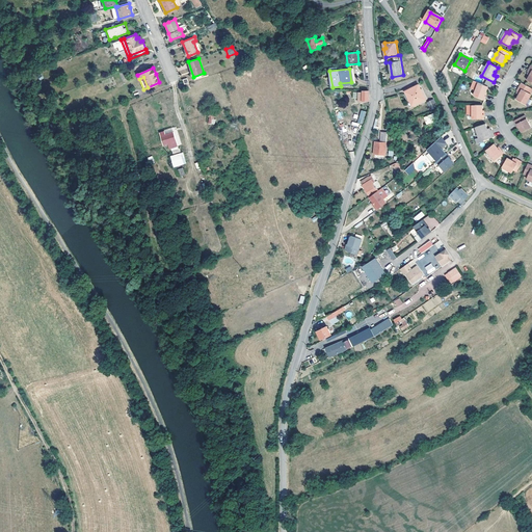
[(488,86),(474,81),(471,89),(476,91),(474,96),(485,100),(486,96),(485,96),(486,91),(488,86)]
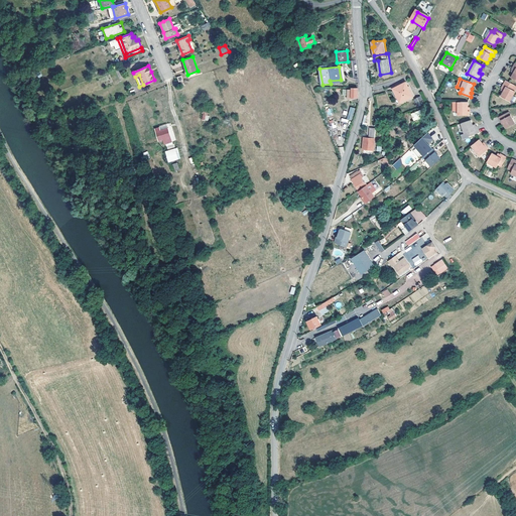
[(502,95),(511,100),(515,91),(515,86),(506,81),(503,87),(506,89),(505,91),(502,95)]
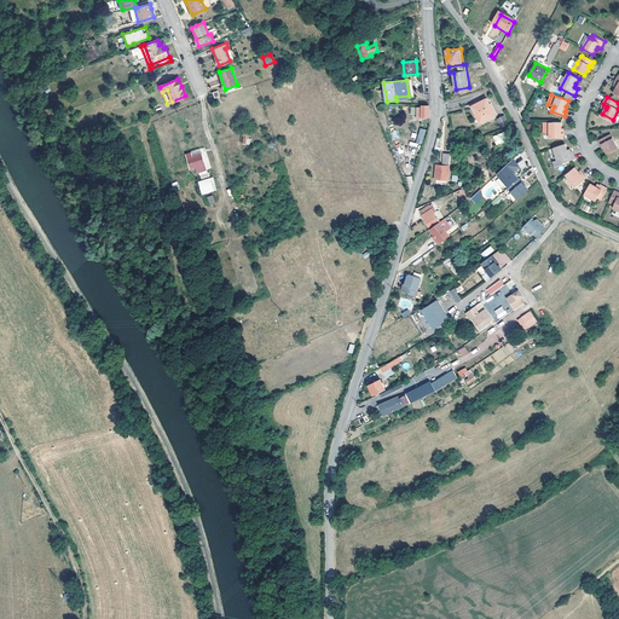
[(495,115),(487,99),(472,106),(480,123),(495,115)]
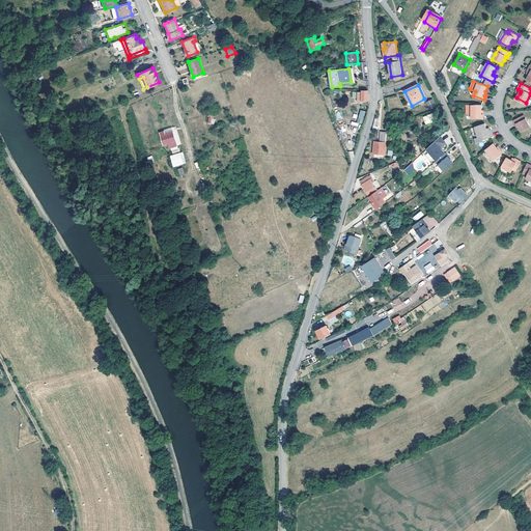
[(362,99),(362,100),(369,101),(369,96),(369,90),(362,90),(362,91),(358,91),(358,99),(362,99)]
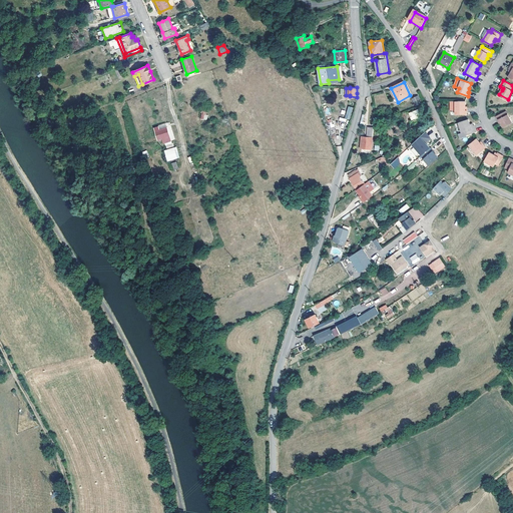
[(422,103),(418,96),(413,98),(416,105),(422,103)]
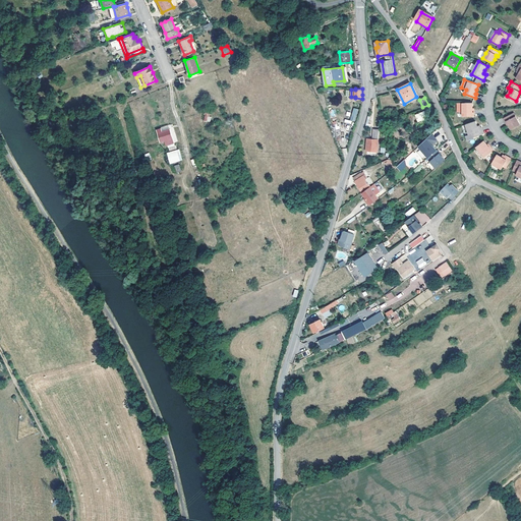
[(473,108),(473,103),(458,103),(458,113),(463,113),(463,116),(474,116),(474,112),(473,112),(473,108)]
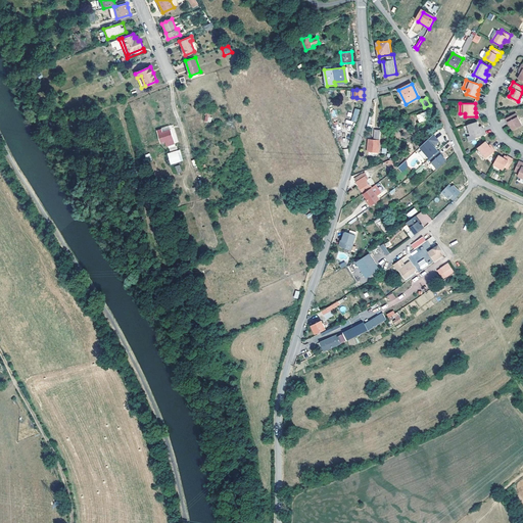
[(357,123),(361,109),(355,108),(351,121),(357,123)]
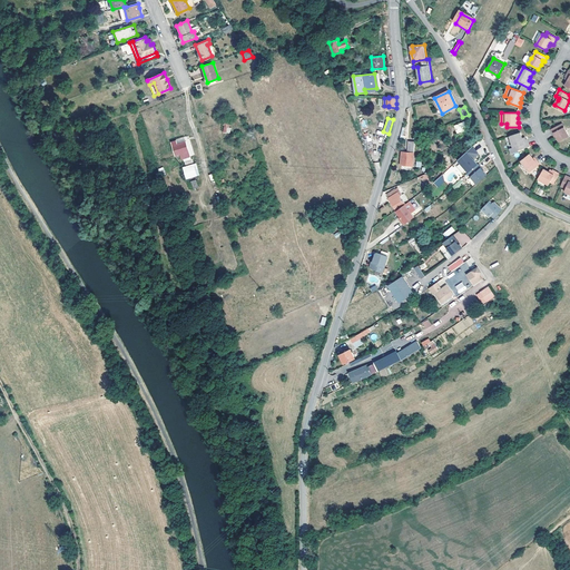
[(468,120),(455,126),(459,134),(471,129),(468,120)]
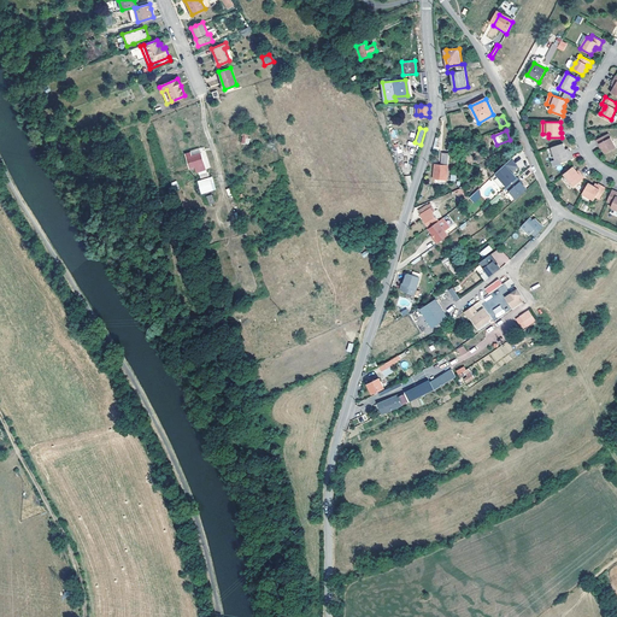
[(609,134),(597,140),(599,145),(600,144),(603,148),(605,153),(616,148),(609,134)]
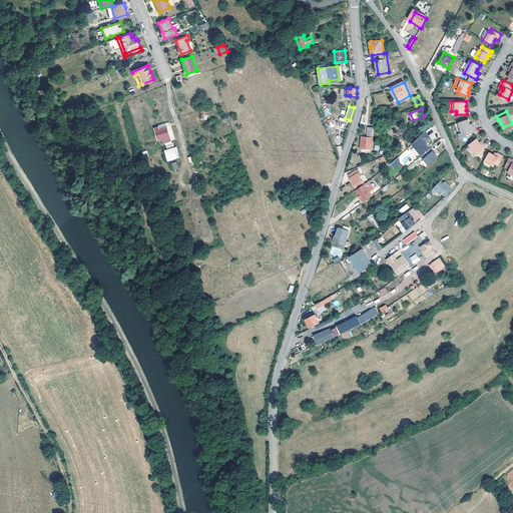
[(470,124),(468,119),(459,122),(462,133),(459,134),(460,139),(467,136),(467,135),(476,132),(474,125),(473,125),(471,126),(470,124)]
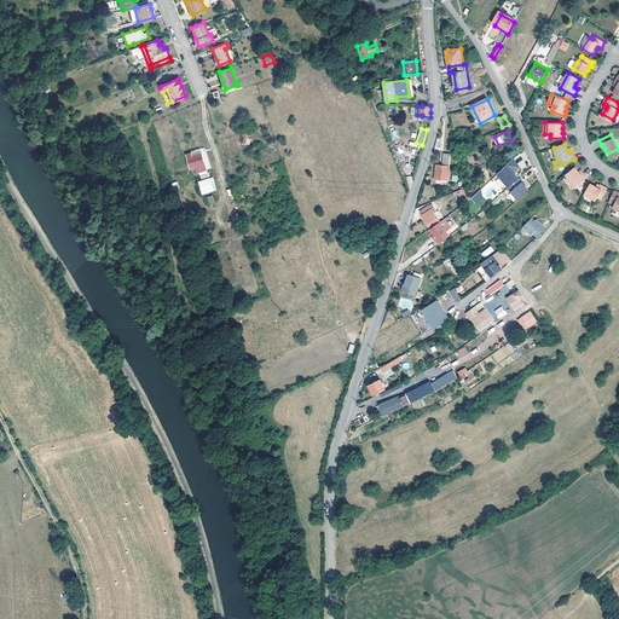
[(202,152),(192,156),(196,168),(207,165),(202,152)]
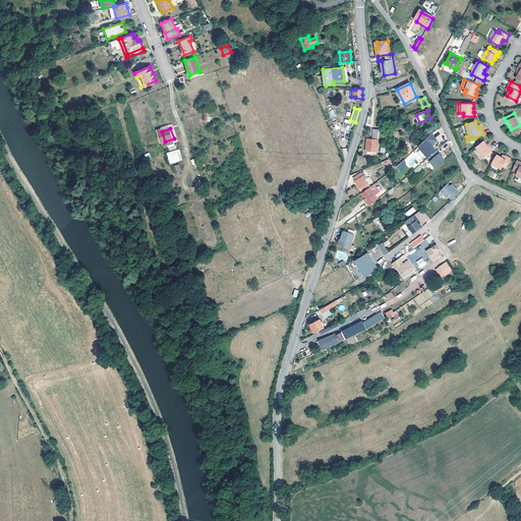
[(377,149),(379,130),(373,129),(373,135),(372,137),(367,137),(366,148),(377,149)]
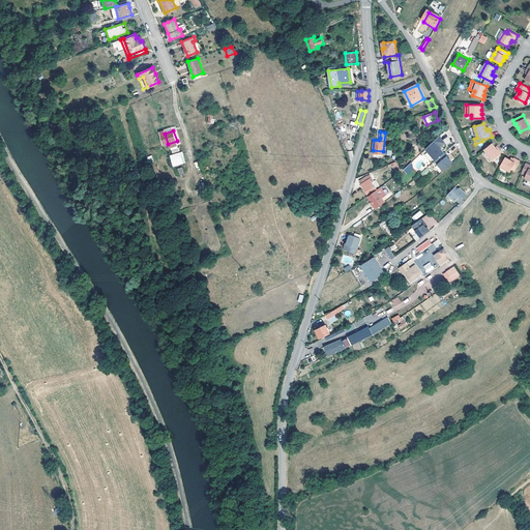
[(433,141),(425,148),(436,159),(444,152),(439,147),(444,143),(438,136),(433,141)]
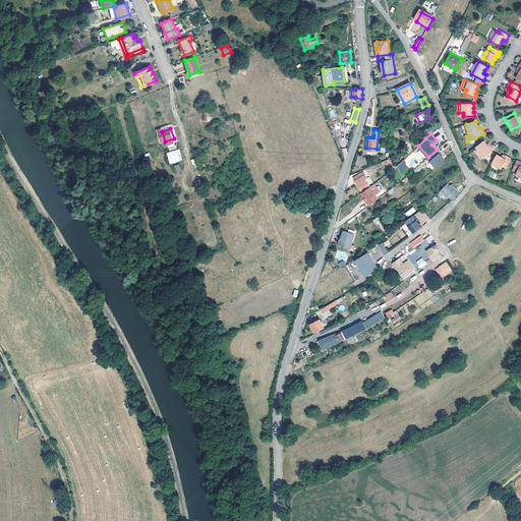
[(482,162),(490,156),(487,152),(486,150),(488,148),(489,148),(484,141),(476,148),(478,151),(475,153),(482,162)]
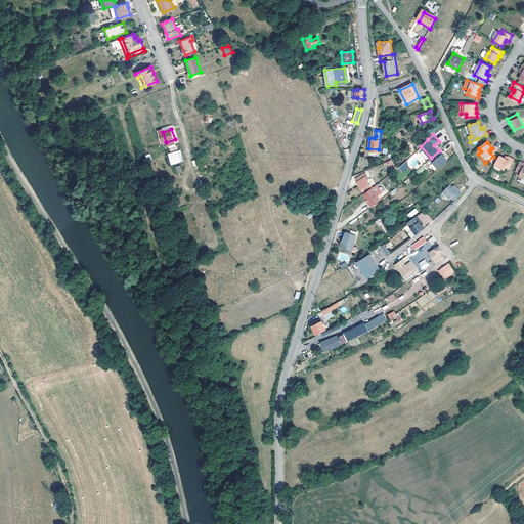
[(167,154),(171,165),(183,161),(180,149),(167,154)]
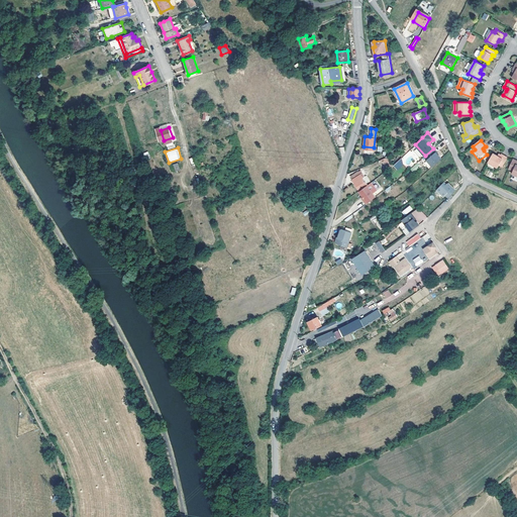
[(425,156),(424,157),(433,167),(441,159),(433,148),(425,156)]
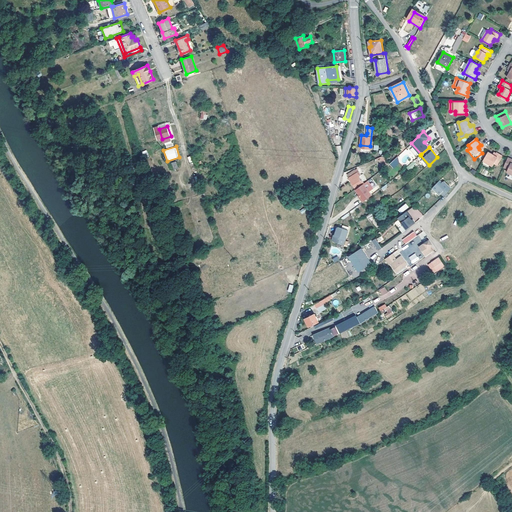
[(493,154),(488,152),(483,161),(493,166),(495,163),(498,165),(503,156),(497,153),(496,153),(495,156),(493,154)]
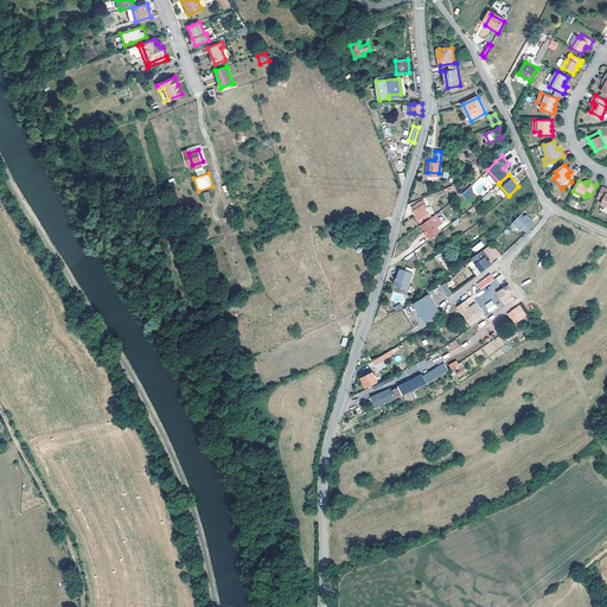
[(415,211),(425,205),(425,204),(423,205),(421,200),(411,206),(415,211)]
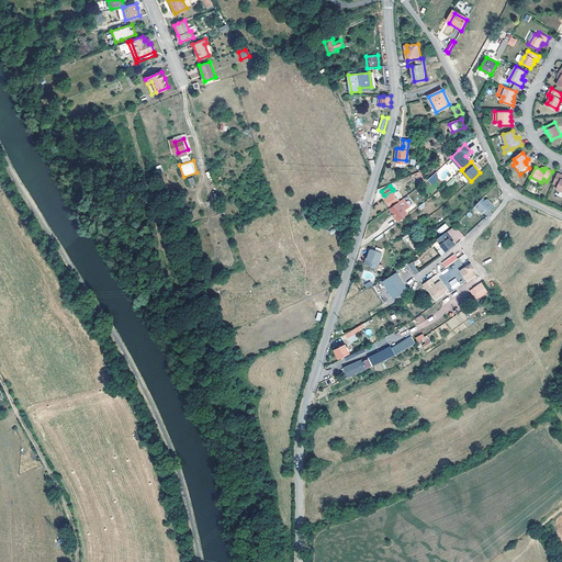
[(384,195),(391,208),(400,201),(394,193),(395,193),(393,190),(384,195)]
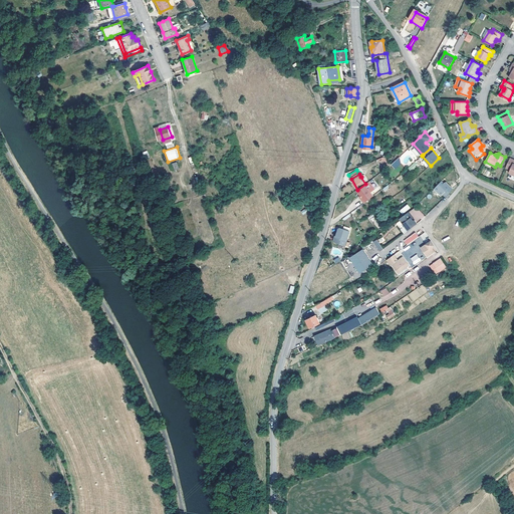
[(362,199),(364,202),(374,195),(371,192),(375,189),(369,181),(357,190),(361,195),(363,198),(362,199)]
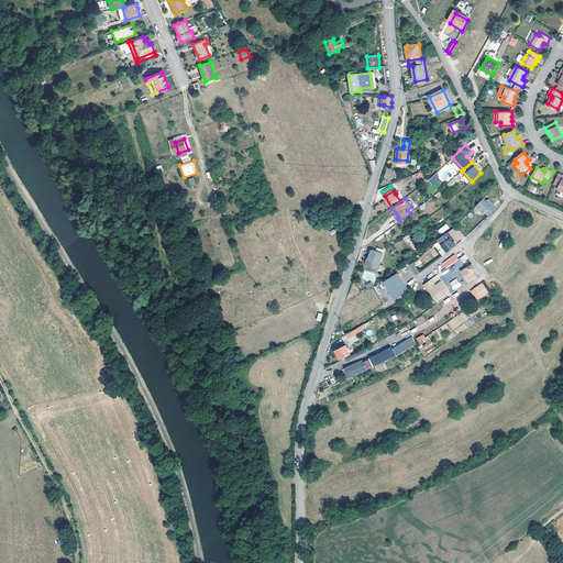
[(484,198),(476,206),(484,213),(486,211),(488,214),(496,207),(490,200),(488,202),(484,198)]
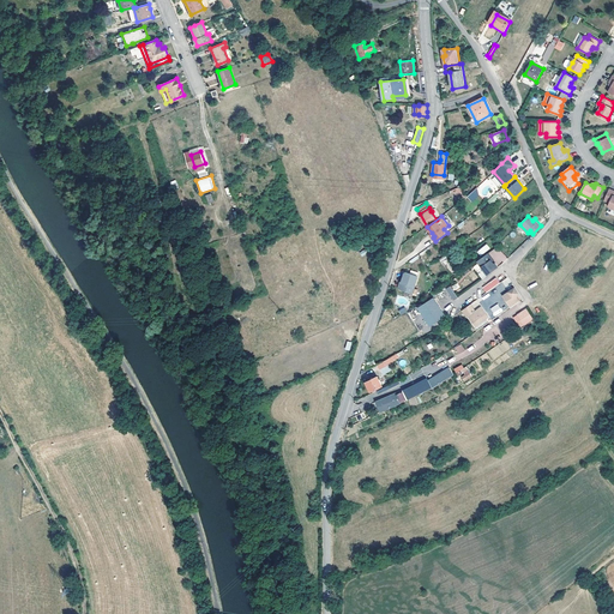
[(487,242),(477,251),(481,254),(489,247),(487,242)]
